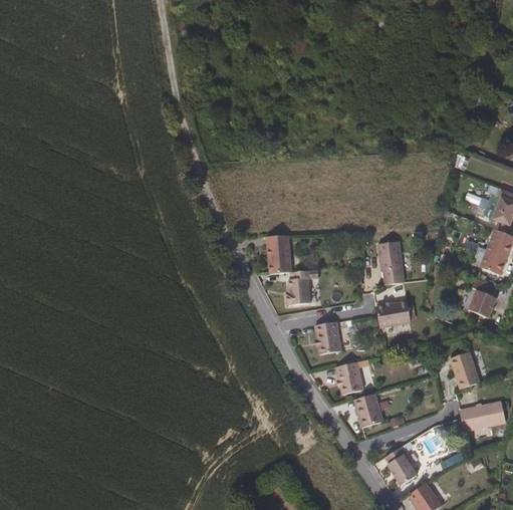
[(502,223),(512,194),(501,189),(498,197),(500,198),(492,219),(502,223)]
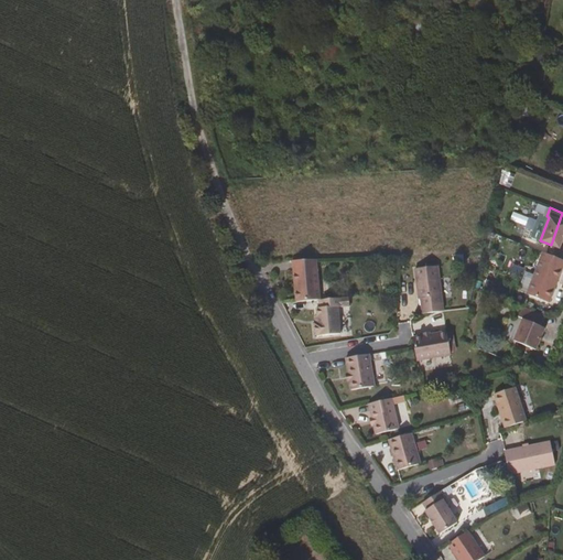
[(562,213),(551,245),(559,248),(562,237),(562,213)]
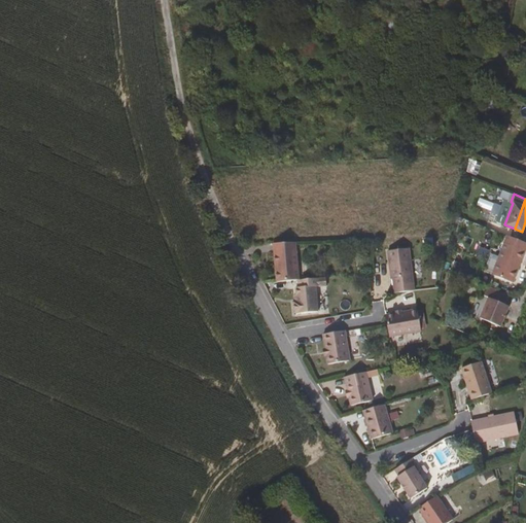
[(525,243),(511,238),(506,236),(491,276),(512,284),(518,270),(515,268),(518,260),(521,262),(525,248),(525,243)]
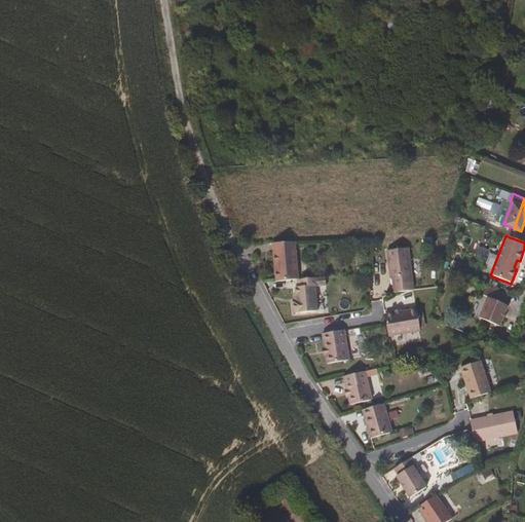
[(275,250),(275,277),(297,277),(297,239),(278,240),(277,250),(275,250)]
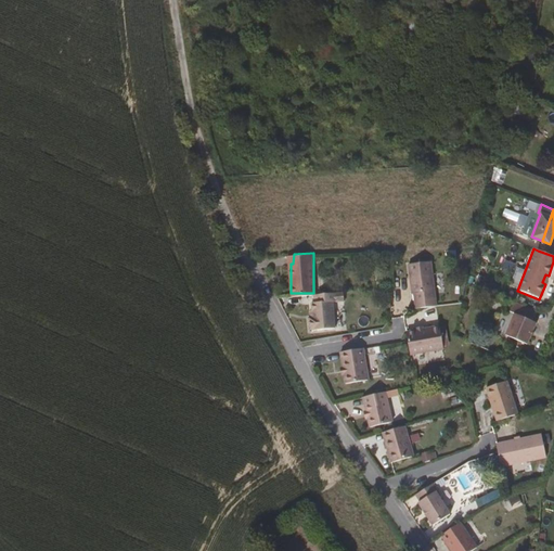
[(425,298),(436,298),(433,263),(410,265),(412,294),(415,294),(415,299),(425,299),(425,298)]
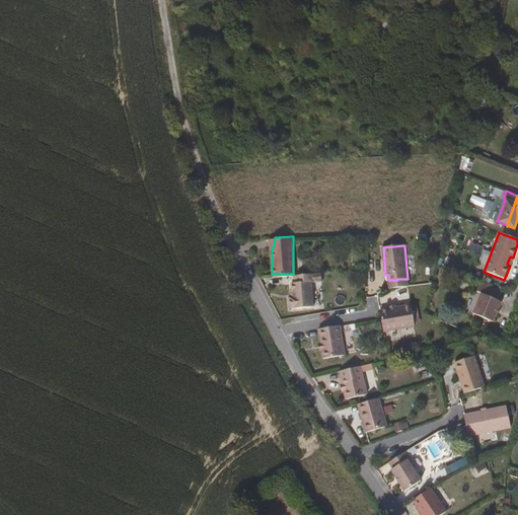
[(322,279),(322,272),(293,274),(293,280),(291,280),(292,286),(293,294),(289,294),(290,305),(293,305),(293,307),(313,304),(311,280),(322,279)]
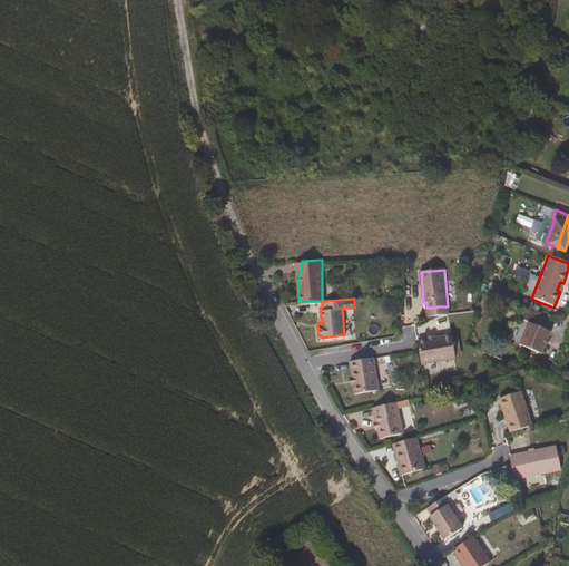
[(547,332),(550,320),(527,310),(522,322),(527,324),(519,345),(541,355),(550,333),(547,332)]
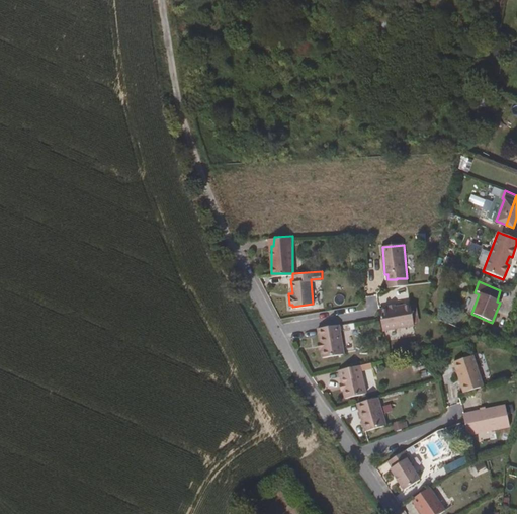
[(382,330),(415,325),(413,307),(412,304),(408,305),(395,307),(389,308),(378,310),(380,317),(382,330)]
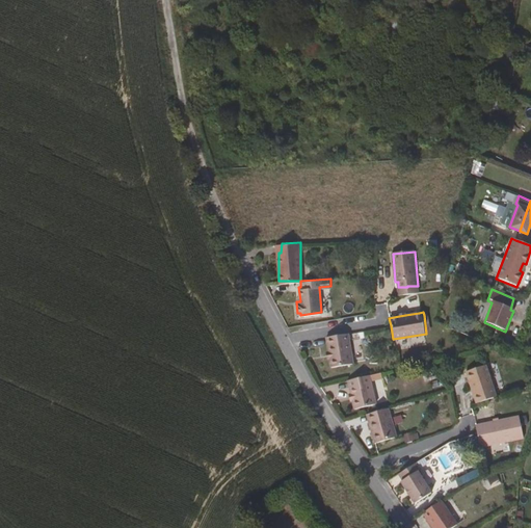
[(348,332),(340,334),(327,336),(325,336),(326,338),(328,351),(329,359),(330,366),(351,363),(348,337),(348,332)]
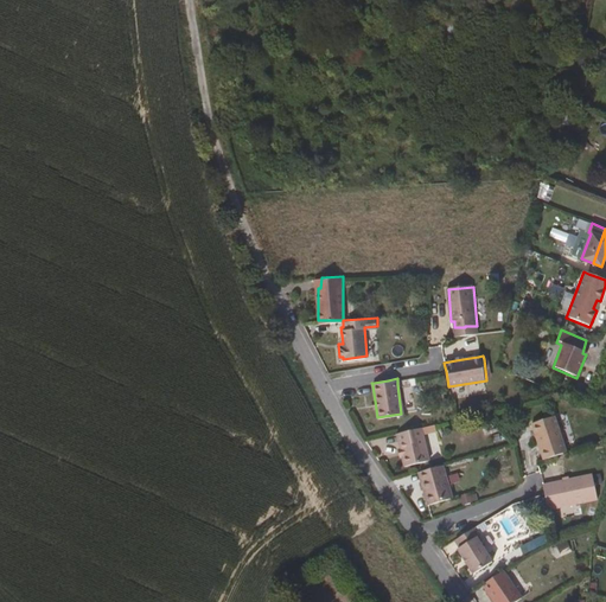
[(543,461),(560,455),(566,454),(556,418),(534,426),(540,447),(543,461)]
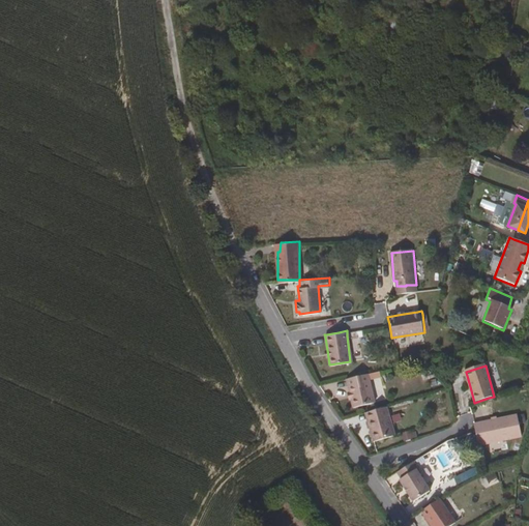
[(375,403),(368,374),(347,379),(350,391),(352,400),(354,407),(375,403)]
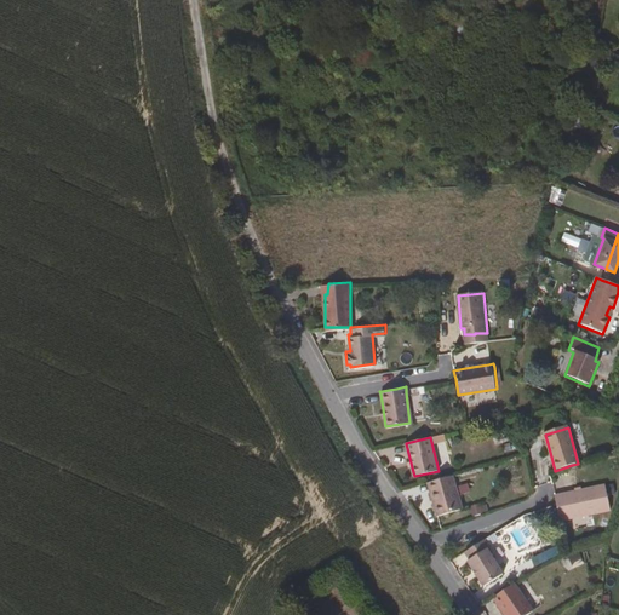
[(431,481),(433,484),(434,490),(430,492),(436,513),(460,506),(458,495),(452,475),(431,481)]
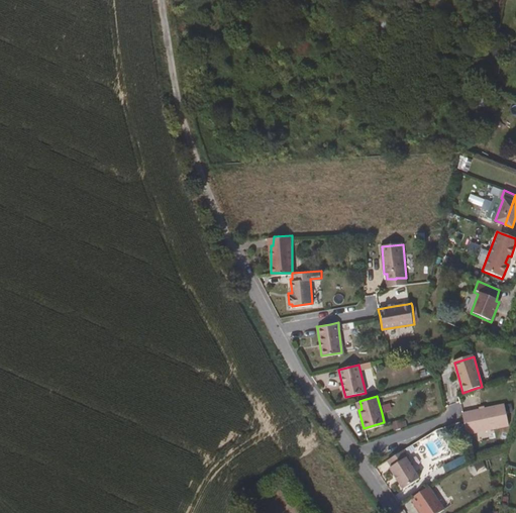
[(507,428),(504,407),(461,415),(462,420),(466,436),(507,428)]
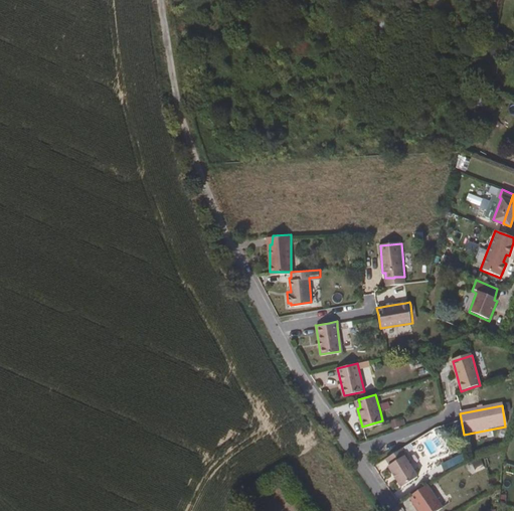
[(402,456),(404,455),(399,448),(383,459),(387,466),(386,467),(399,488),(416,478),(402,456)]
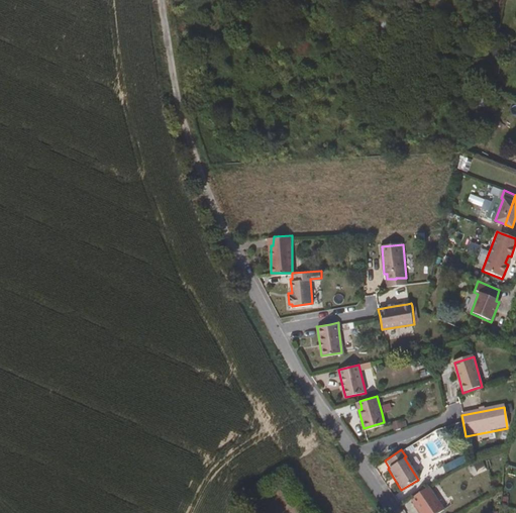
[(439,512),(445,509),(429,486),(412,498),(421,512),(439,512)]
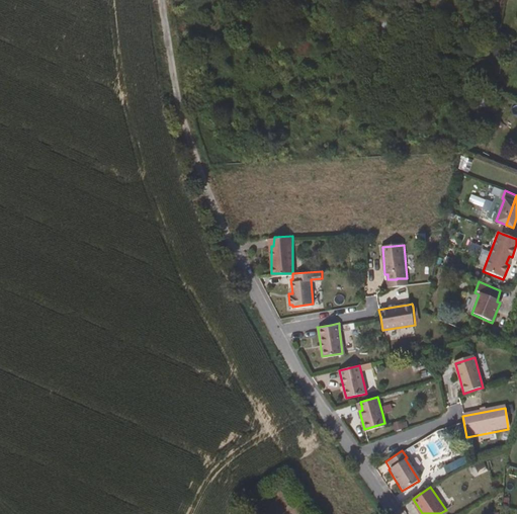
All buildings are outlined.
